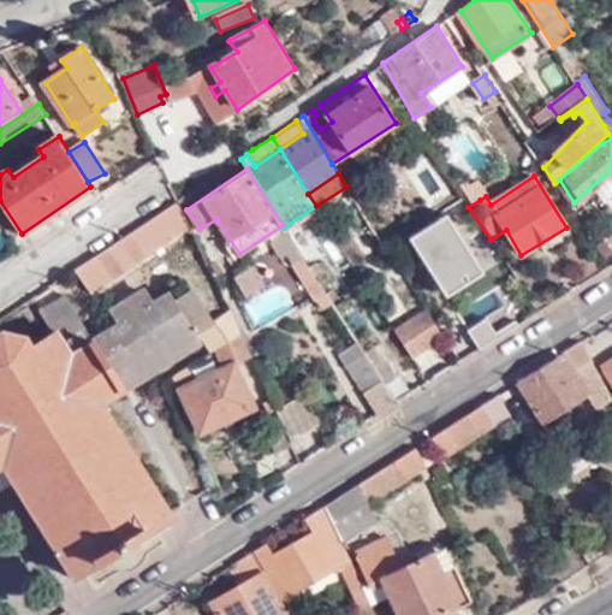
[(459,191),(468,207),(480,200),(474,188),(467,191),(465,189),(459,191)]
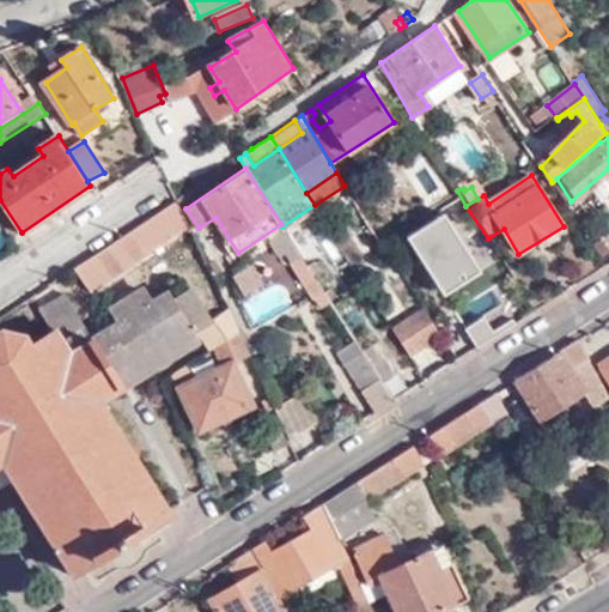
[(188,226),(176,200),(78,266),(91,289),(188,226)]
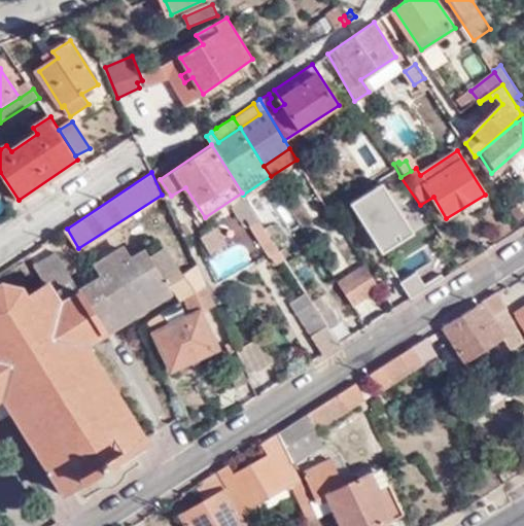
[(387,185),(348,210),(379,260),(430,228),(414,203),(403,210),(387,185)]
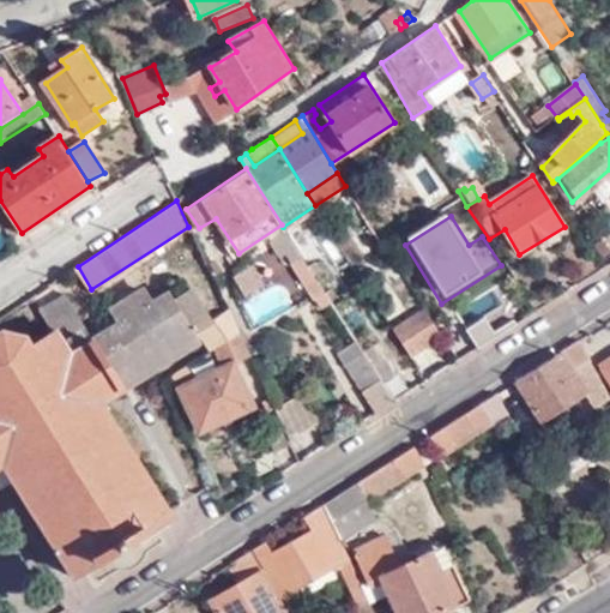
[(276,248),(288,268),(294,264),(297,263),(302,259),(290,239),(276,248)]
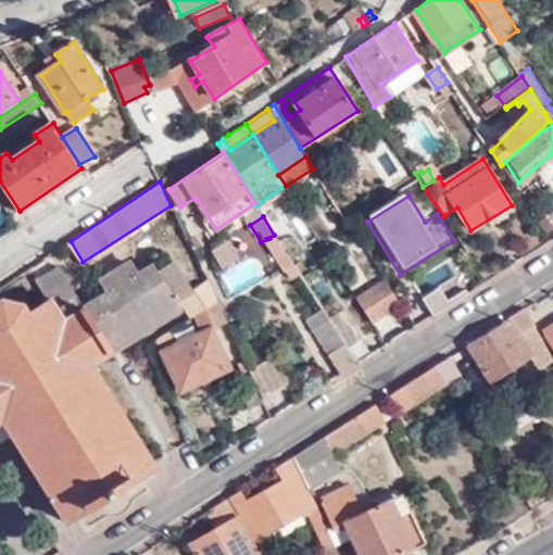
[(269,238),(266,239),(292,281),(301,276),(300,275),(296,267),(284,250),(277,240),(274,235),(269,238)]
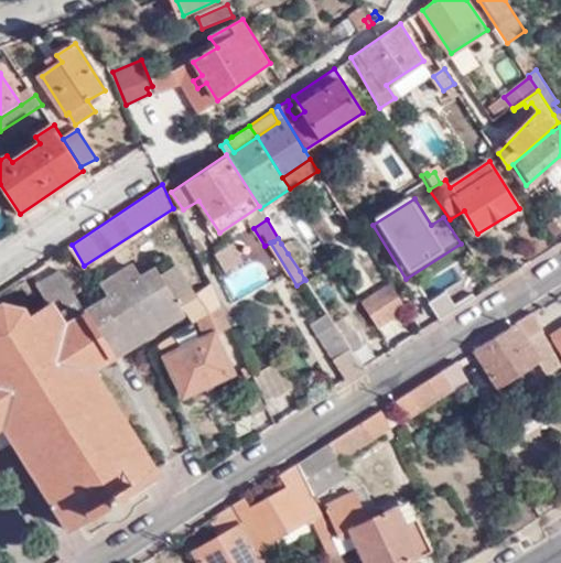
[(288,239),(281,244),(288,253),(293,250),(288,239)]
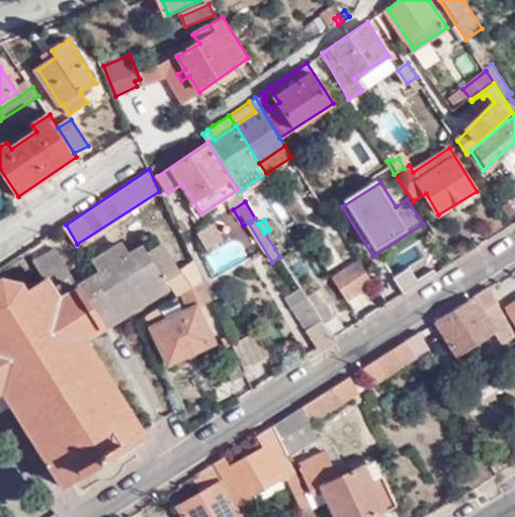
[(197,235),(207,253),(225,244),(215,226),(197,235)]
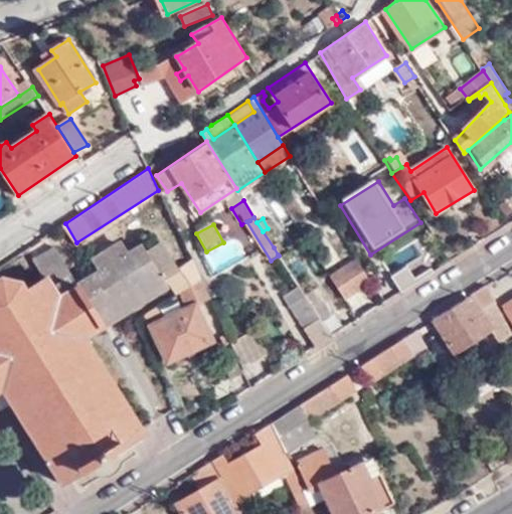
[(161,279),(176,270),(159,244),(146,252),(141,245),(127,254),(119,244),(94,259),(103,271),(80,283),(56,244),(35,259),(47,277),(28,289),(24,281),(4,278),(0,280),(0,390),(5,388),(65,482),(146,433),(89,341),(167,288),(167,287),(161,279)]
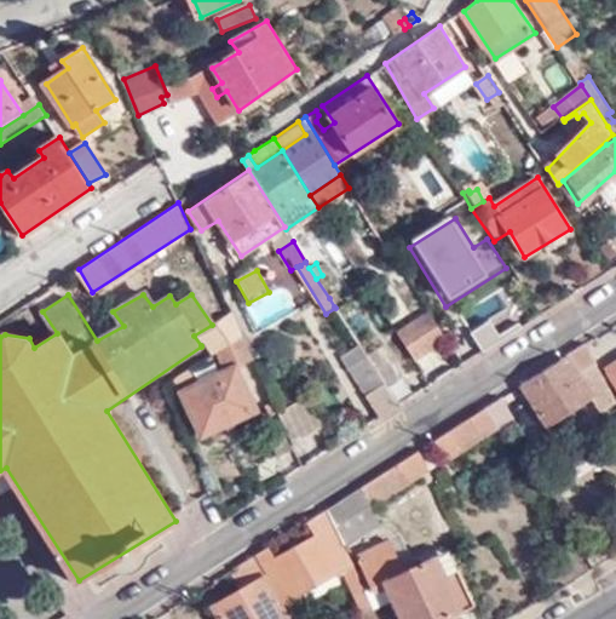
[(329,298),(334,307),(340,303),(334,296),(329,298)]
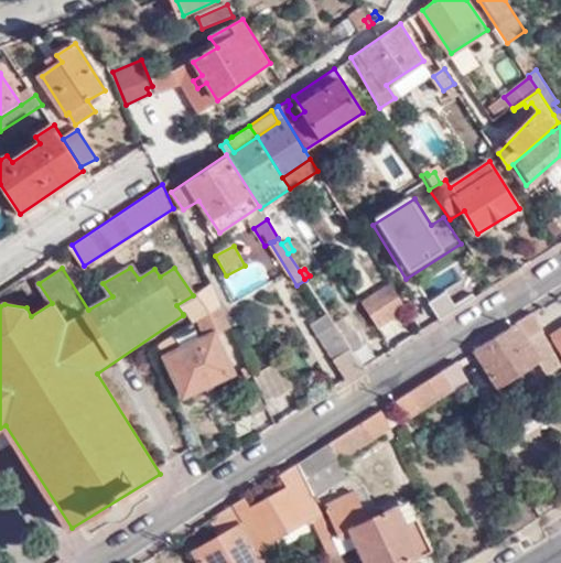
[(389,283),(367,299),(385,324),(406,310),(389,283)]
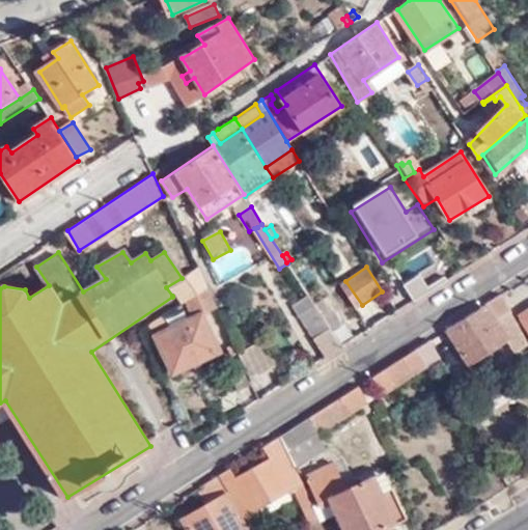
[(206,289),(196,268),(182,278),(166,287),(172,296),(174,294),(183,304),(187,302),(206,289)]
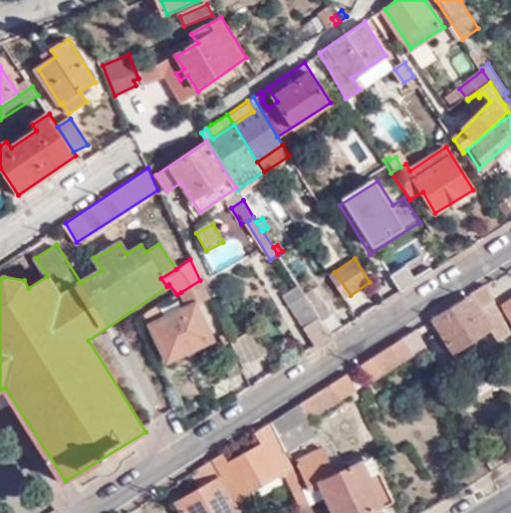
[(402,292),(418,282),(408,267),(392,277),(402,292)]
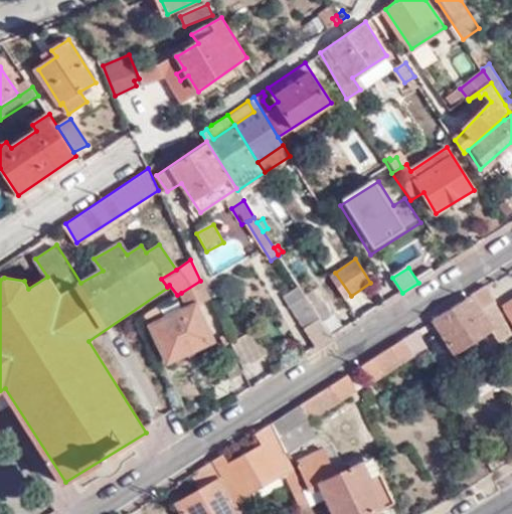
[(335,273),(330,276),(345,299),(351,296),(335,273)]
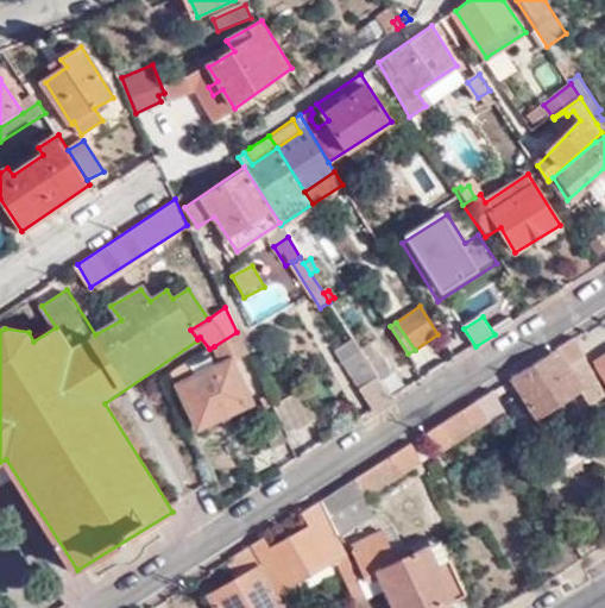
[(246,356),(237,332),(214,346),(222,365),(180,387),(199,430),(251,405),(231,362),(246,356)]
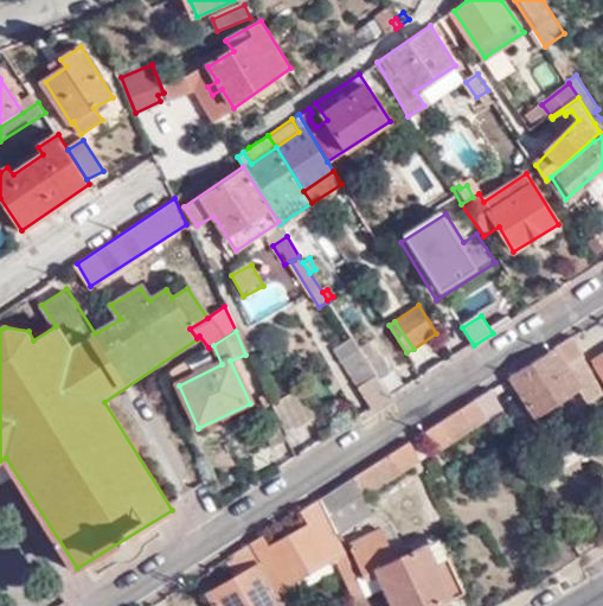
[(571,336),(558,344),(569,362),(582,355),(571,336)]
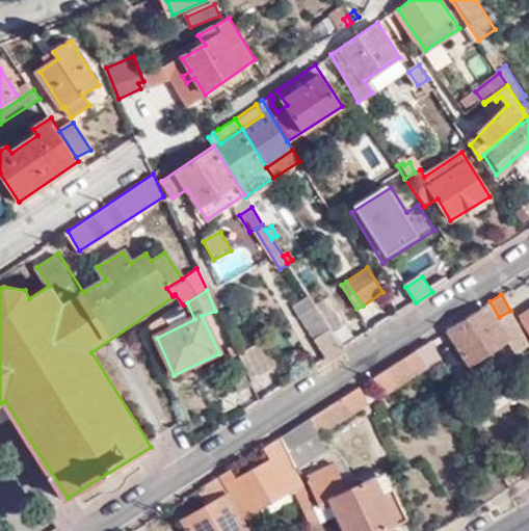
[(314,306),(329,330),(347,319),(331,295),(314,306)]
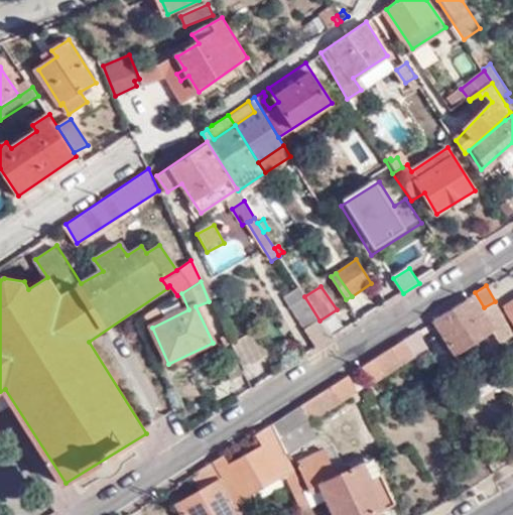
[(305,331),(319,320),(304,296),(298,287),(283,297),(305,331)]
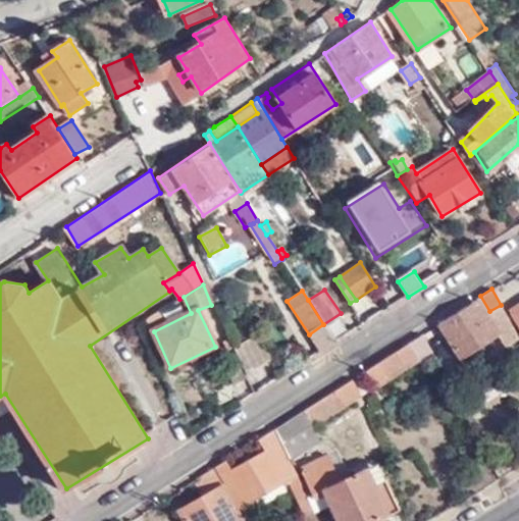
[(476,299),(437,324),(460,359),(498,334),(476,299)]
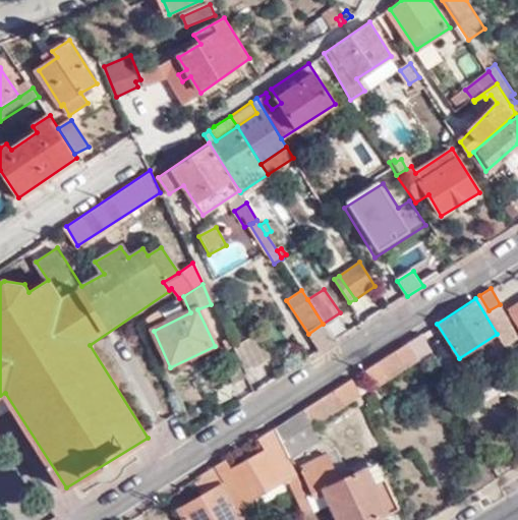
[(517,304),(509,311),(517,324),(517,304)]
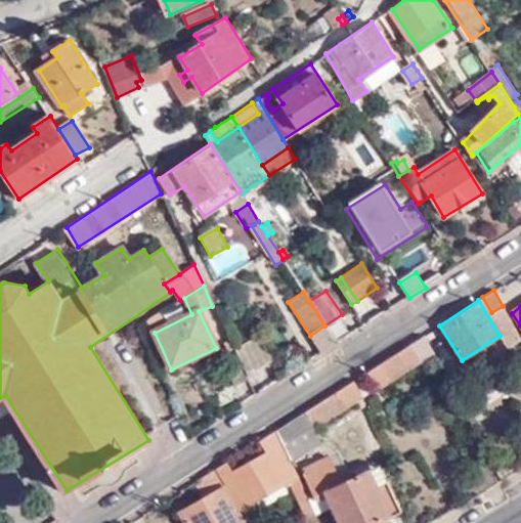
[(258,335),(233,351),(235,355),(246,377),(270,360),(258,335)]
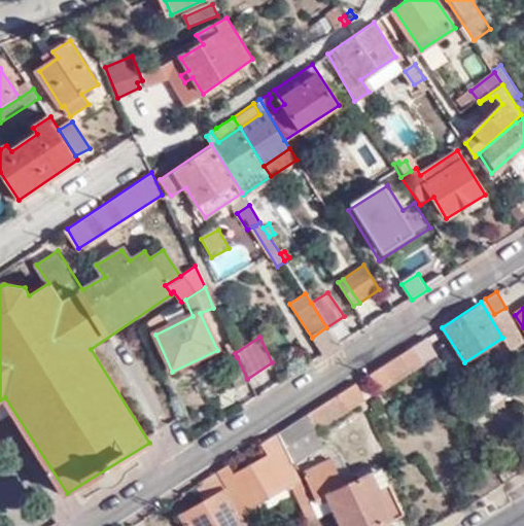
[(424,339),(369,375),(377,390),(434,357),(424,339)]
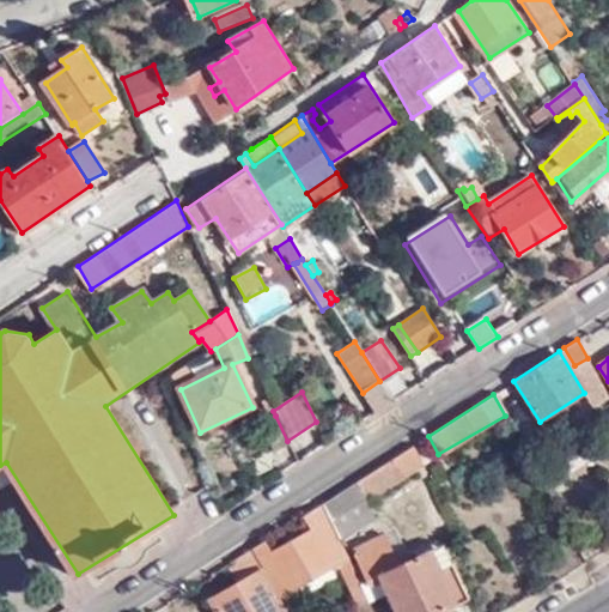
[(413,446),(322,504),(339,539),(372,517),(364,500),(422,462),(413,446)]
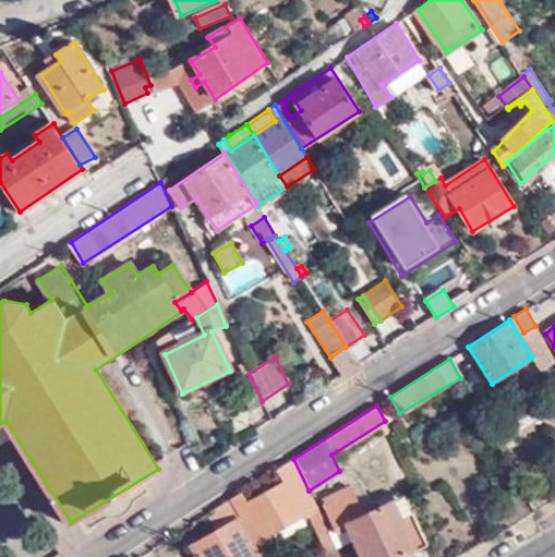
[(241,518),(255,544),(310,512),(328,548),(322,552),(324,556),(341,556),(309,491),(293,459),(279,468),(286,481),(249,501),(242,492),(240,493),(230,499),(241,518)]
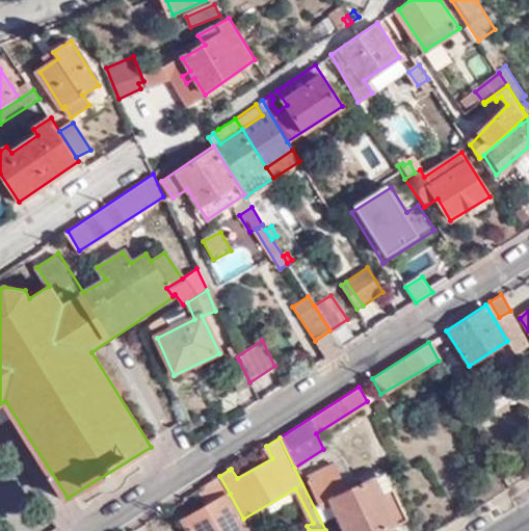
[(334,465),(307,479),(315,498),(313,499),(316,506),(331,498),(346,530),(379,530),(406,519),(384,473),(355,486),(352,480),(344,483),(334,465)]
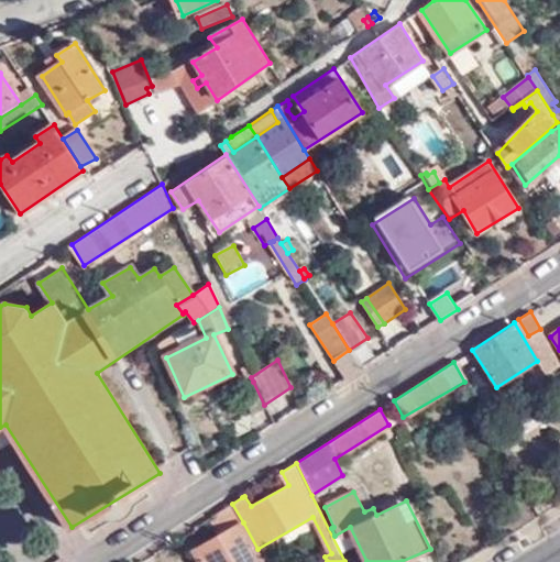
[(232,504),(211,516),(213,520),(211,522),(219,538),(241,522),(243,522),(232,504)]
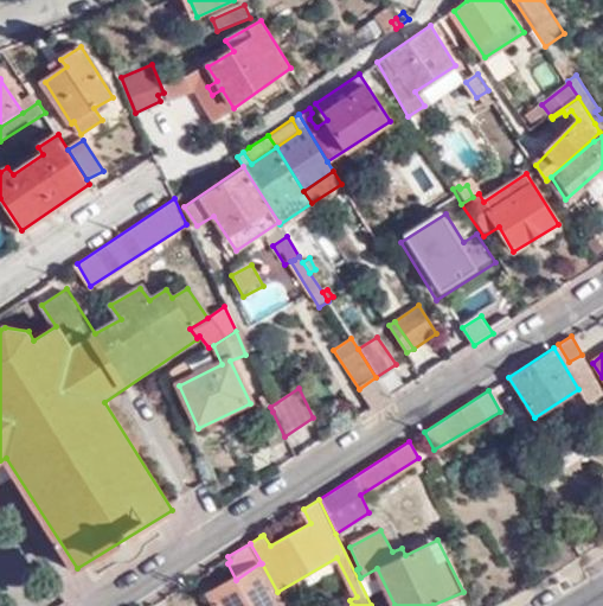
[(282,605),(260,563),(236,580),(211,594),(217,605),(282,605)]
